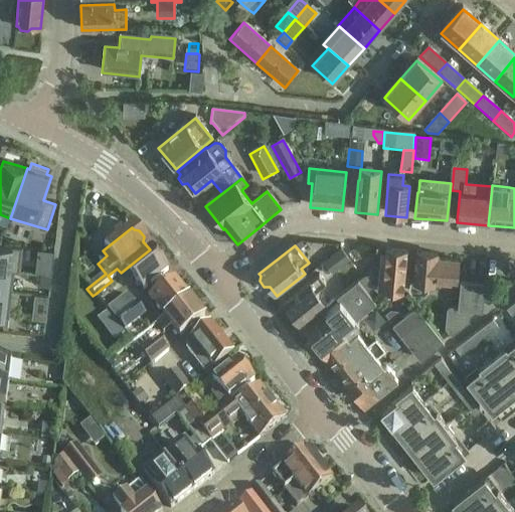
[(0,246),(0,271),(14,274),(20,274),(22,250),(1,247),(0,246)]
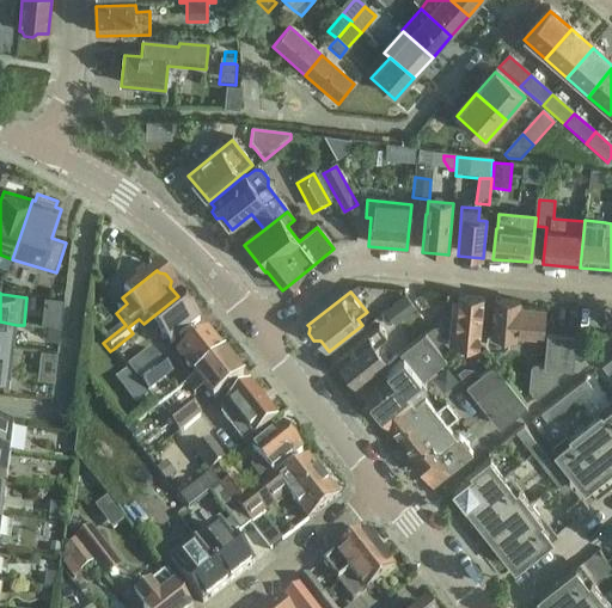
[(395,321),(412,307),(403,296),(386,311),(395,321)]
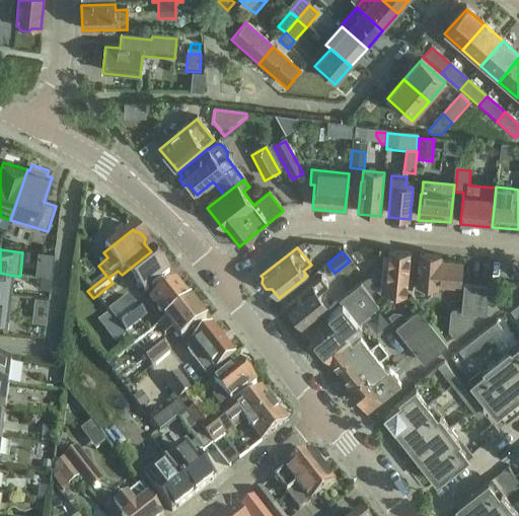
[(143,296),(169,276),(152,253),(126,274),(143,296)]
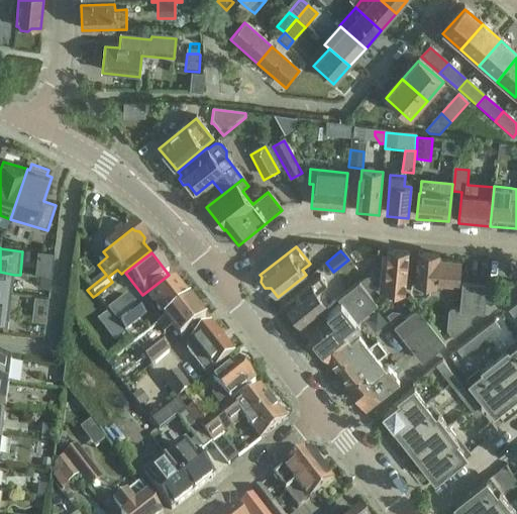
[(405,296),(409,254),(388,252),(386,269),(382,269),(380,291),(382,294),(405,296)]
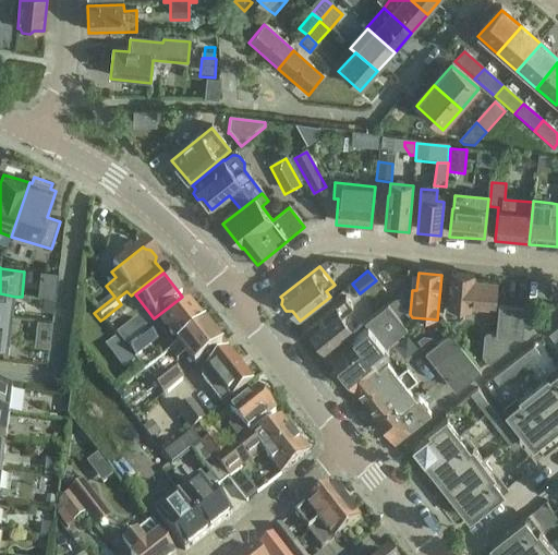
[(40,274),(37,299),(44,299),(56,301),(57,287),(59,276),(40,274)]
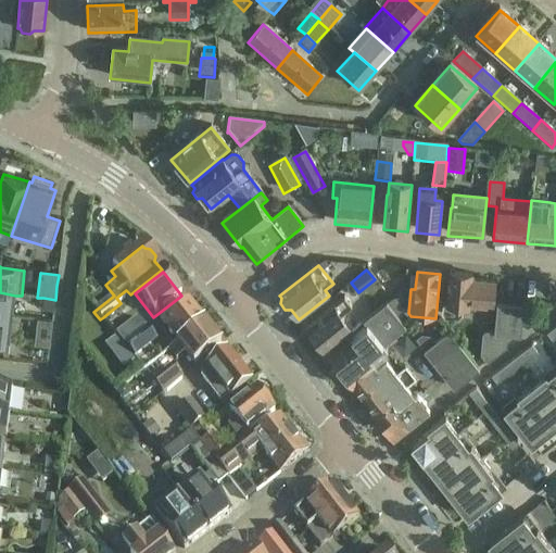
[(493,309),(495,284),(472,281),(472,277),(450,274),(446,306),(443,305),(442,316),(445,319),(458,321),(462,317),(463,310),(470,311),(470,306),(493,309)]
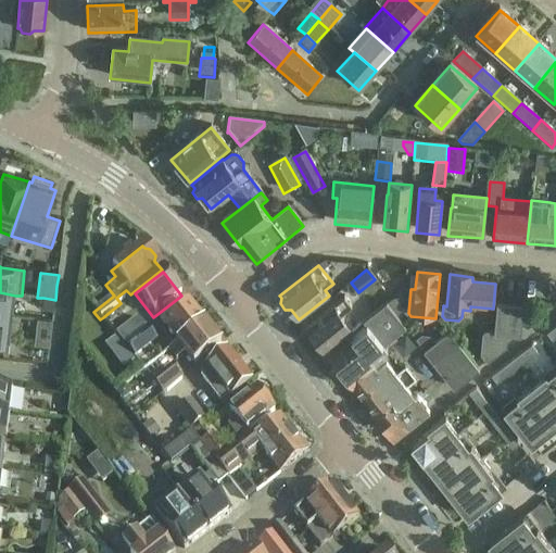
[(0,292),(0,316),(12,318),(14,298),(15,296),(0,292)]
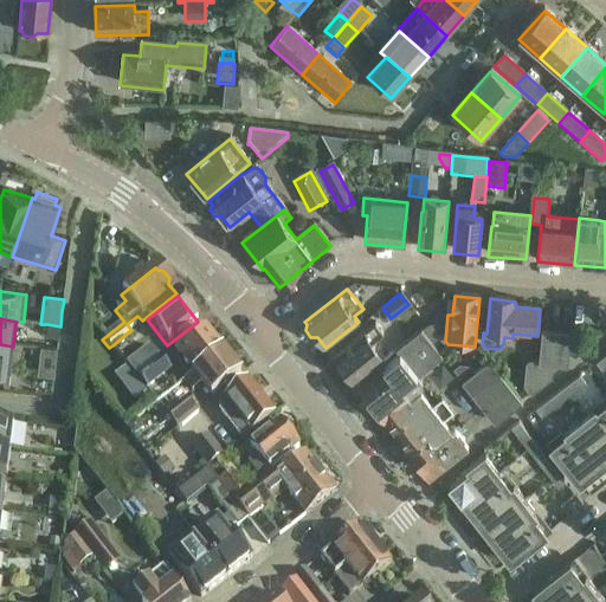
[(47,324),(45,340),(58,342),(59,340),(60,327),(47,324)]
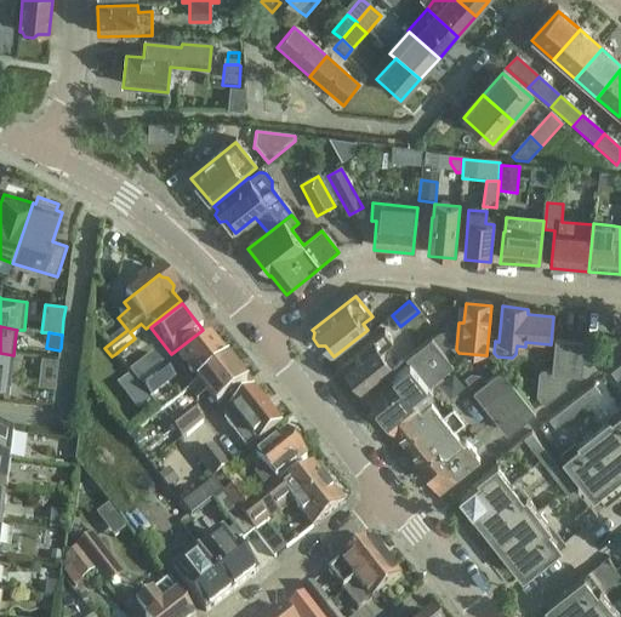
[(442,332),(432,341),(444,355),(451,350),(451,346),(442,332)]
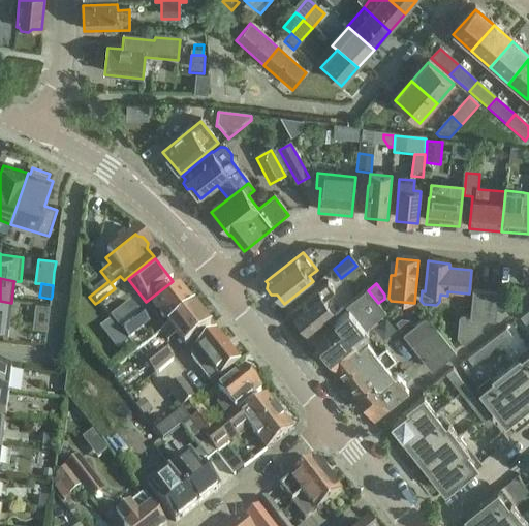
[(308,335),(345,306),(328,284),(291,313),(308,335)]
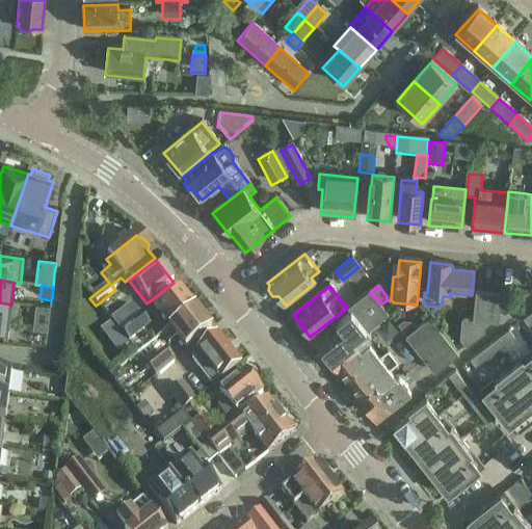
[(168,332),(195,311),(180,291),(153,312),(168,332)]
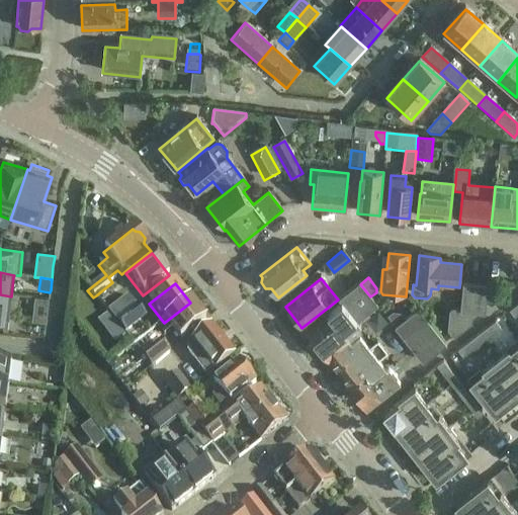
[(326,356),(356,333),(361,328),(358,324),(378,308),(370,296),(360,284),(359,283),(338,302),(341,305),(307,332),(326,356)]
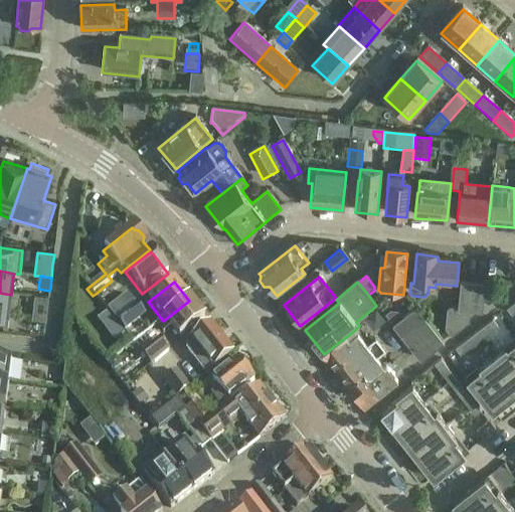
[(482,314),(485,285),(460,283),(458,309),(450,309),(447,311),(445,331),(451,338),(469,325),(470,313),(482,314)]
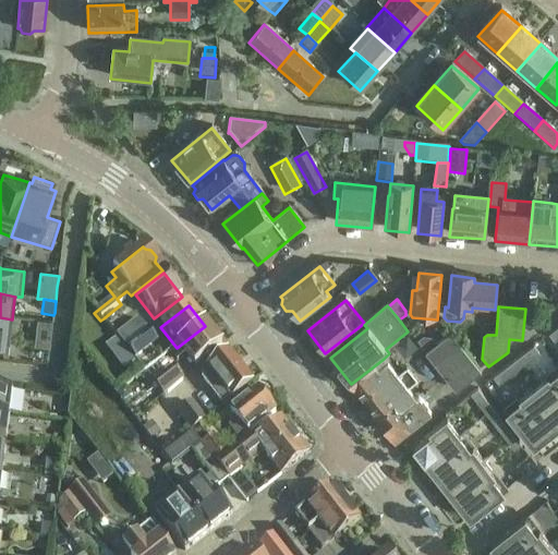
[(110,313),(104,318),(108,325),(116,320),(110,313)]
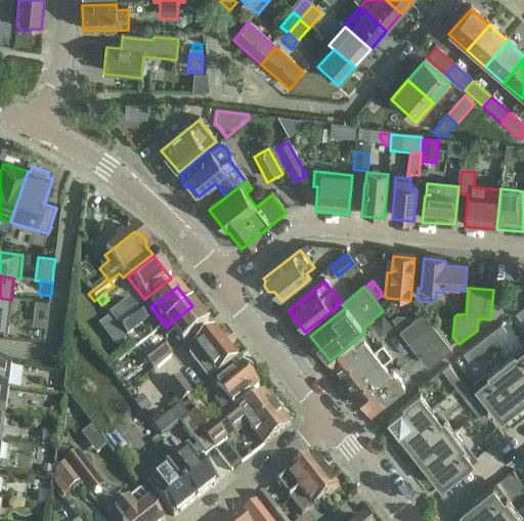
[(0,338),(2,338),(4,326),(8,327),(11,300),(0,298),(0,338)]
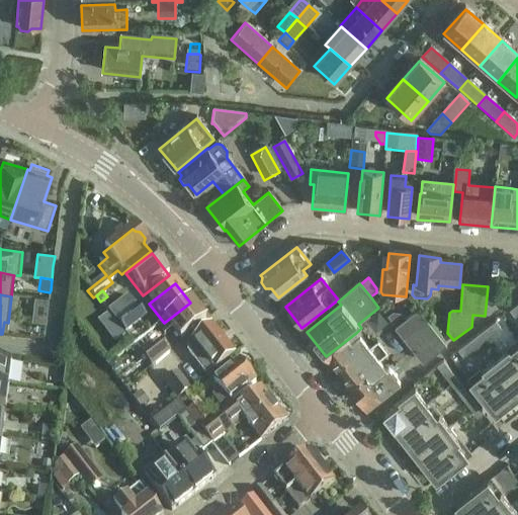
[(115,325),(124,318),(136,309),(127,297),(107,315),(115,325)]
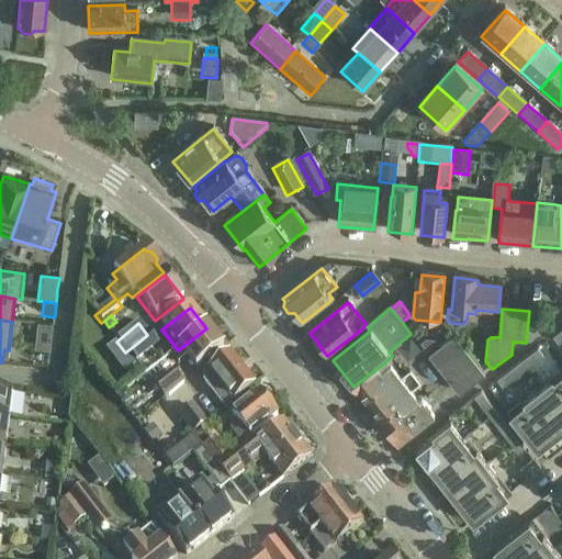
[(206,328),(178,350),(169,357),(177,367),(186,360),(194,371),(223,349),(206,328)]
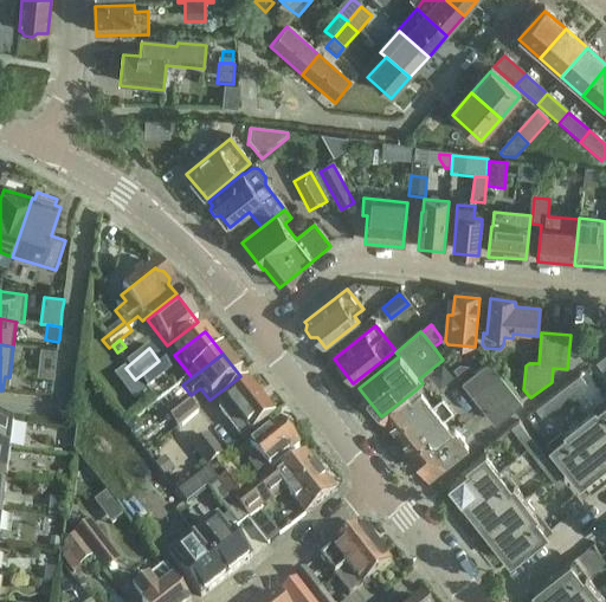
[(491,364),(489,362),(475,374),(463,383),(462,383),(462,384),(471,396),(495,426),(522,405),(523,405),(530,399),(524,392),(517,397),(500,374),(491,364)]
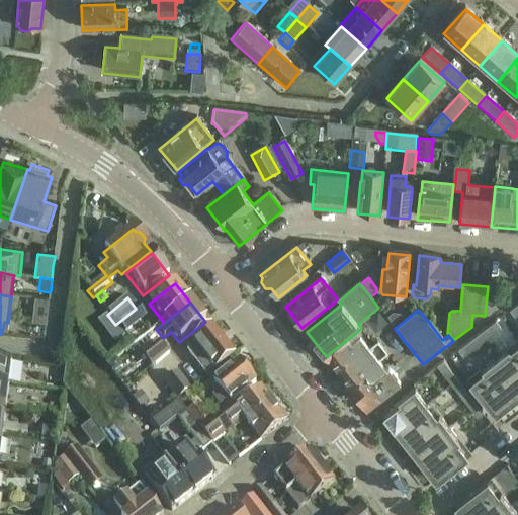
[(387,318),(396,328),(406,320),(402,315),(393,314),(387,318)]
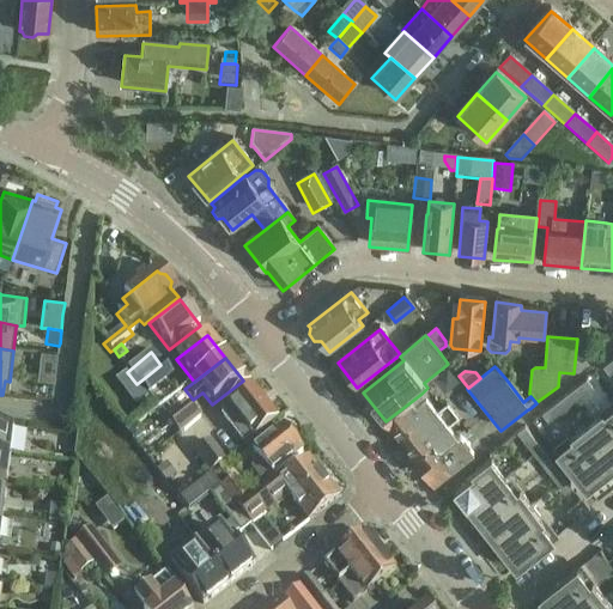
[(147,376),(137,384),(147,397),(158,389),(157,388),(147,376)]
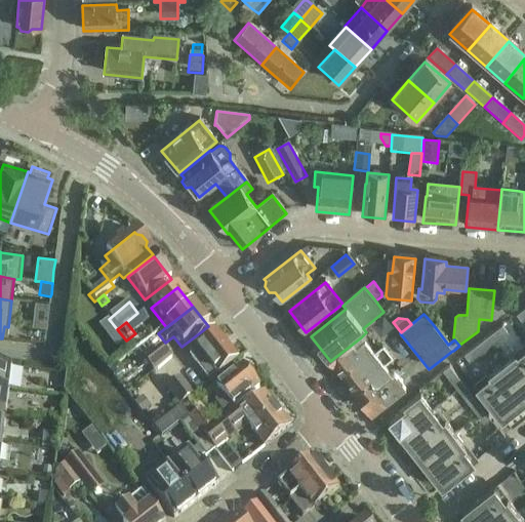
[(483,343),(488,349),(508,334),(502,327),(483,343)]
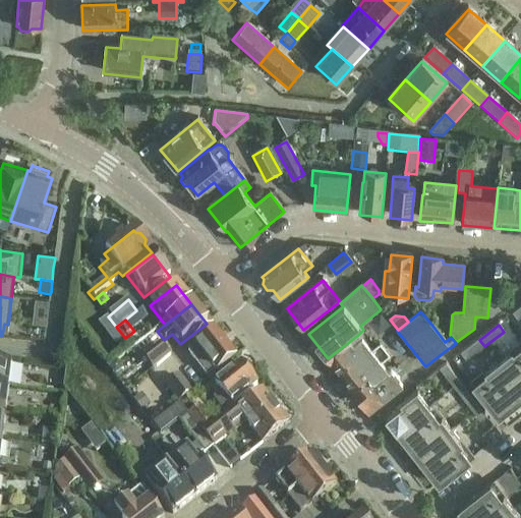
[(117,331),(107,339),(115,349),(125,341),(117,331)]
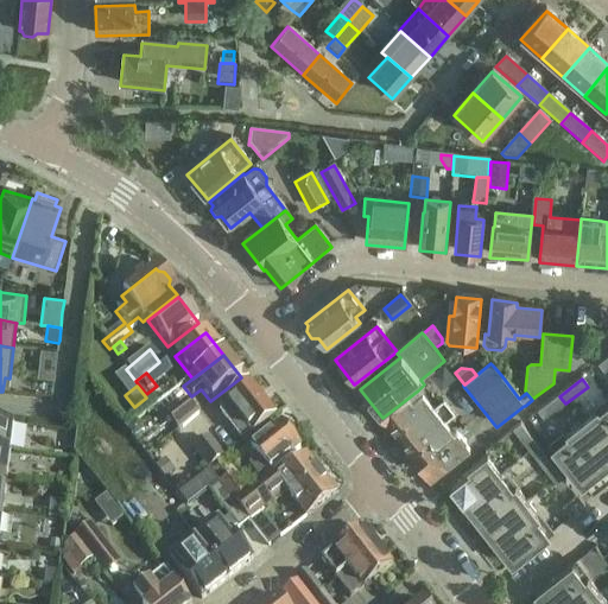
[(244,444),(276,419),(249,386),(226,405),(228,407),(220,414),(244,444)]
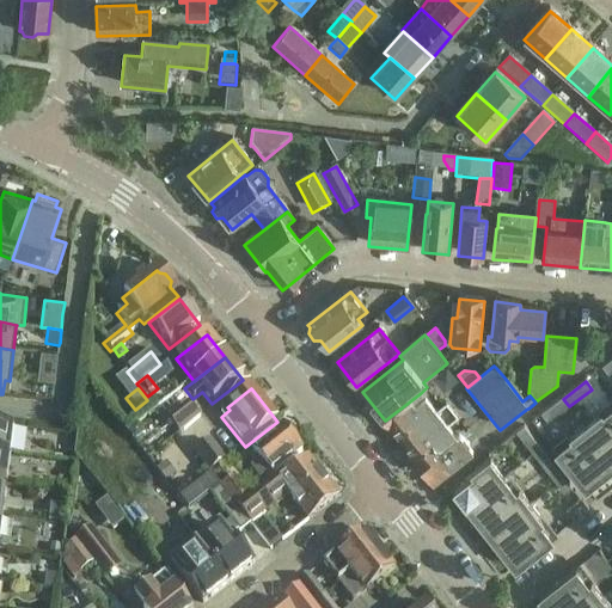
[(409,450),(444,423),(454,415),(446,404),(436,412),(421,393),(385,421),(409,450)]
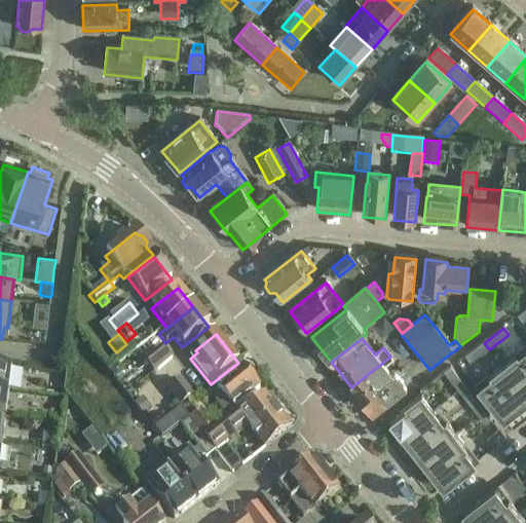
[(471,364),(489,349),(484,343),(465,358),(471,364)]
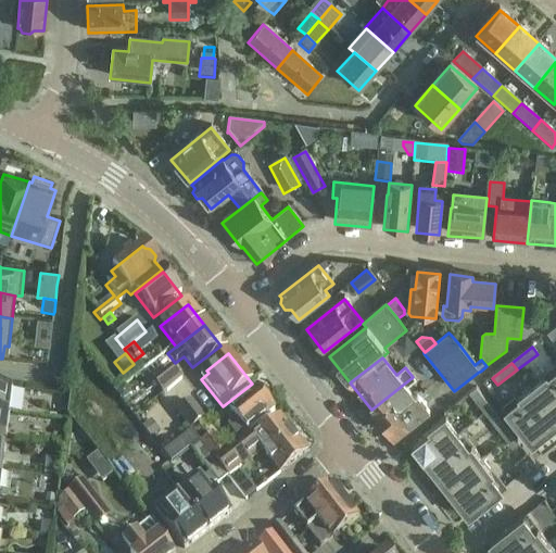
[(184,381),(173,368),(163,376),(160,373),(149,380),(162,398),(184,381)]
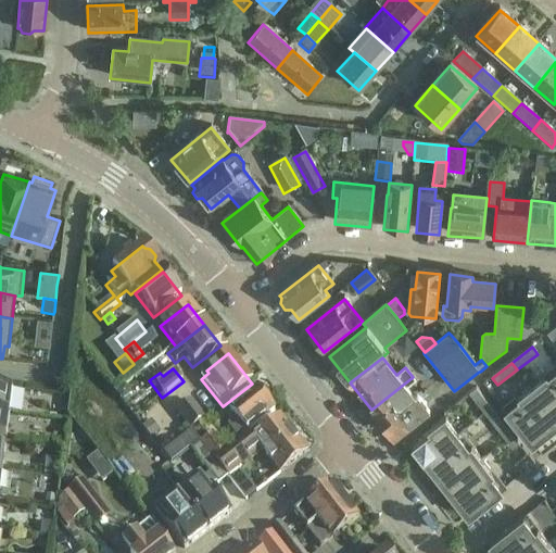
[(555,373),(548,379),(546,376),(531,388),(555,419),(555,373)]
